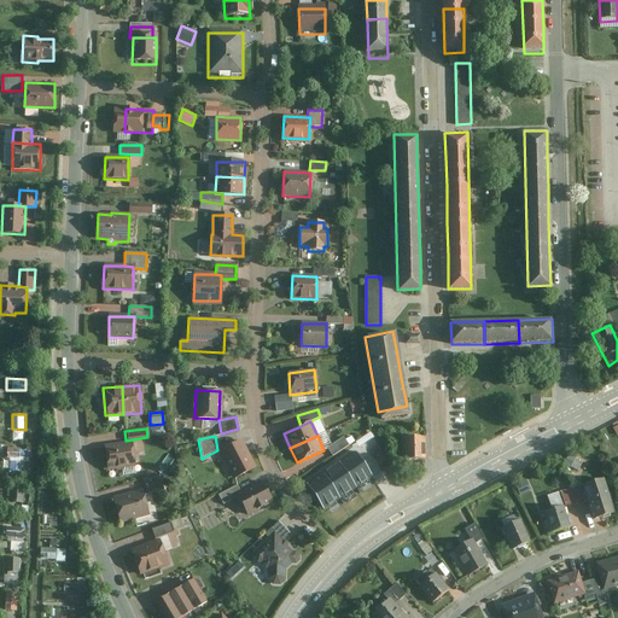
[(327,448),(332,456),(348,447),(343,438),(327,448)]
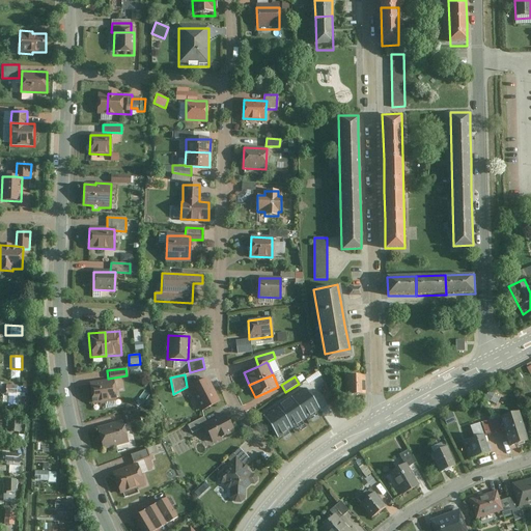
[(206,379),(189,388),(201,410),(218,401),(206,379)]
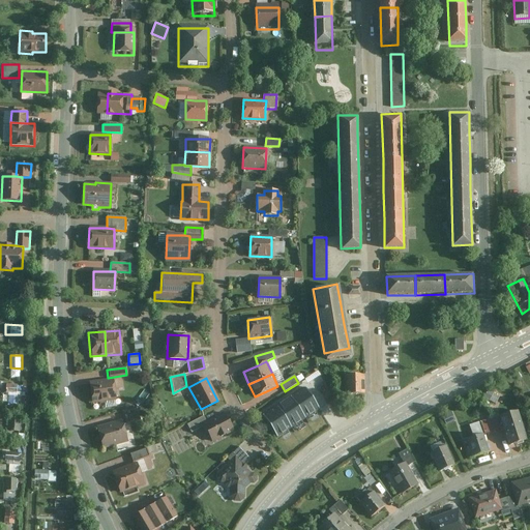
[(348,378),(348,395),(364,395),(363,378),(348,378)]
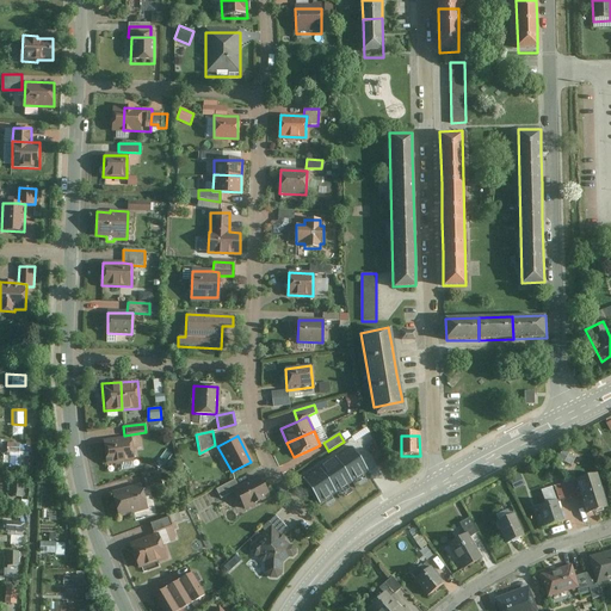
[(128,437),(103,440),(105,464),(131,461),(128,437)]
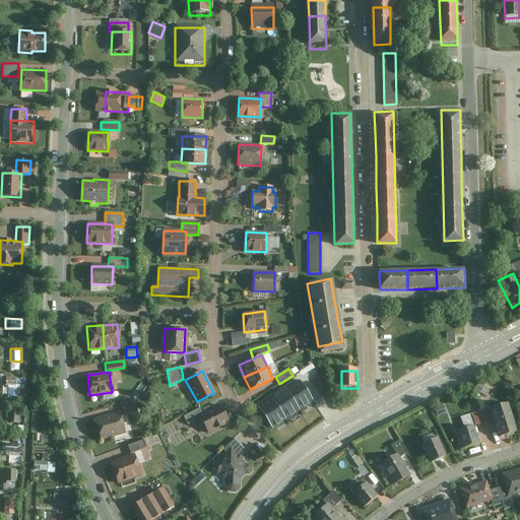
[(6,377),(6,385),(11,386),(11,393),(18,393),(18,389),(26,389),(26,378),(6,377)]
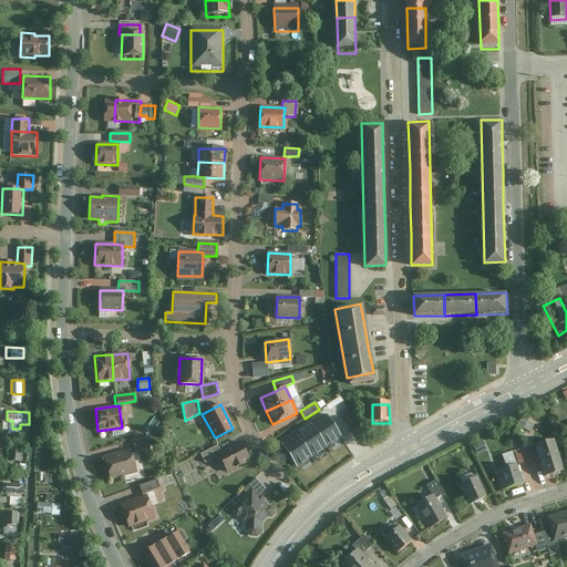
[(313,423),(310,425),(326,447),(341,437),(329,420),(326,415),(313,423)]
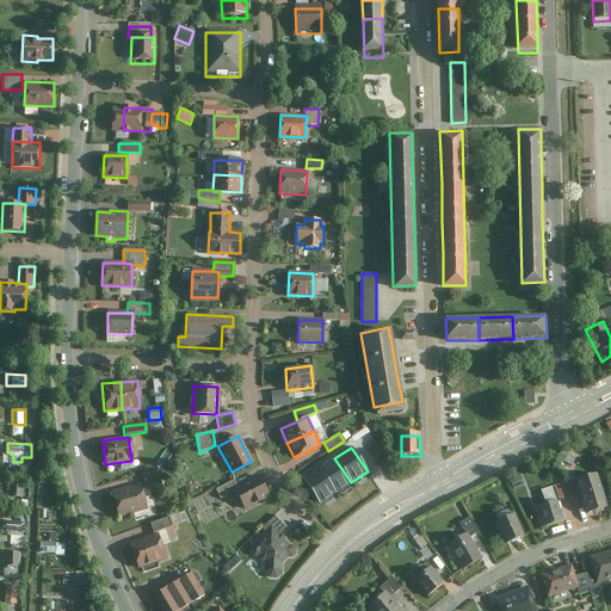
[(559,457),(571,464),(575,457),(562,450),(559,457)]
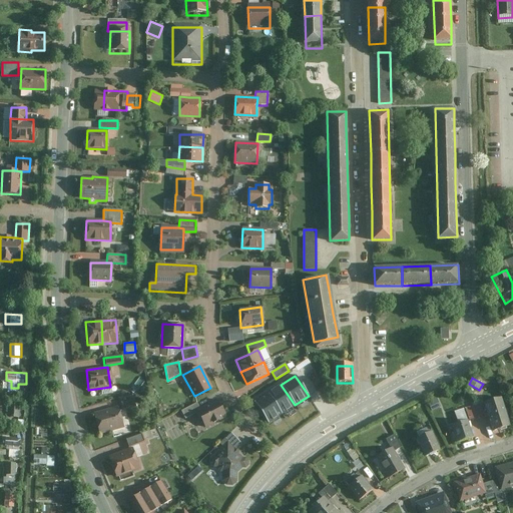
[(270,392),(268,394),(282,414),(295,405),(281,385),(279,386),(270,392)]
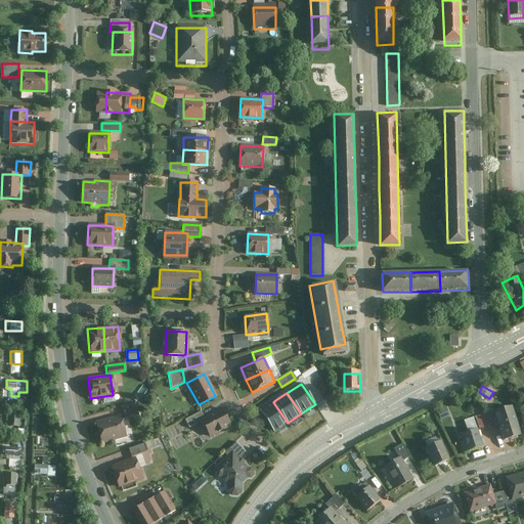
[(270,403),(259,411),(262,416),(263,417),(273,432),(288,423),(273,402),(270,403)]
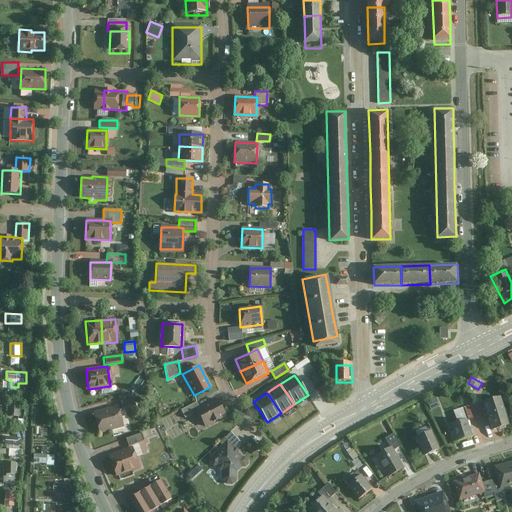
[(131,394),(118,398),(121,409),(134,406),(131,394)]
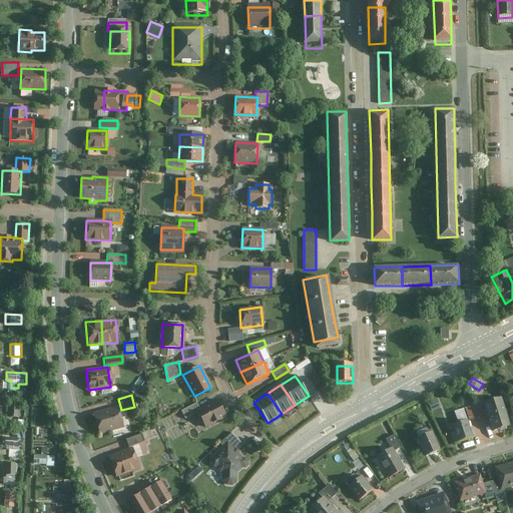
[(509,425),(501,399),(485,404),(493,430),(509,425)]
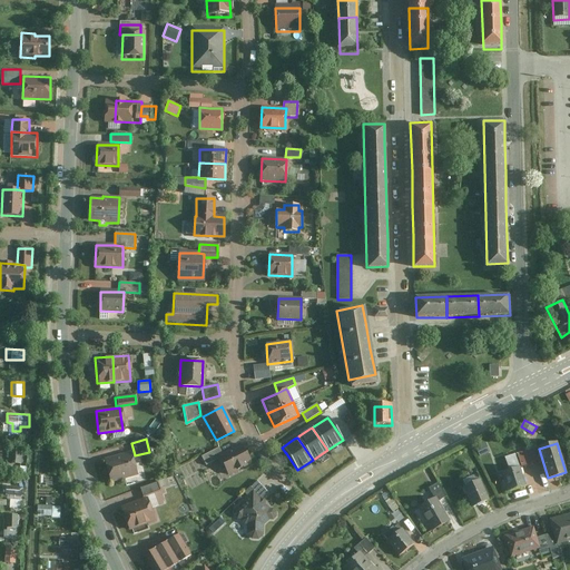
[(218,457),(228,474),(249,464),(239,445),(222,454),(218,457)]
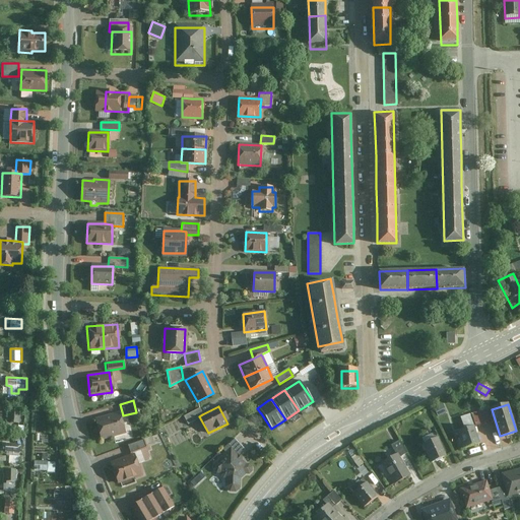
[(9,423),(21,423),(20,408),(9,409),(9,423)]
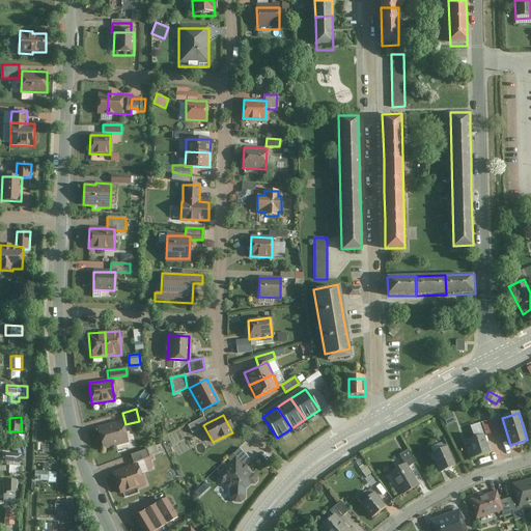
[(191,431),(203,425),(206,423),(203,417),(188,425),(191,431)]
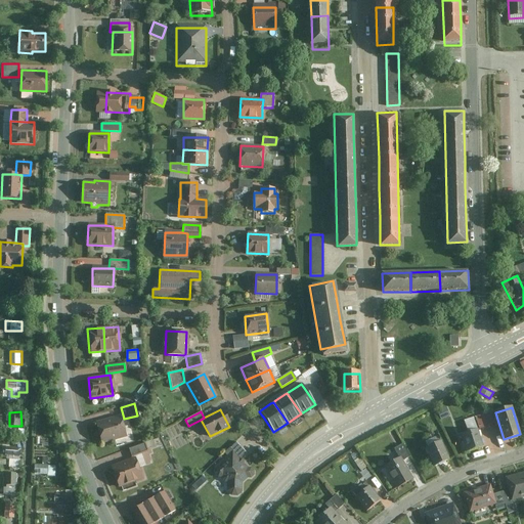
[(485,416),(475,419),(479,430),(488,427),(485,416)]
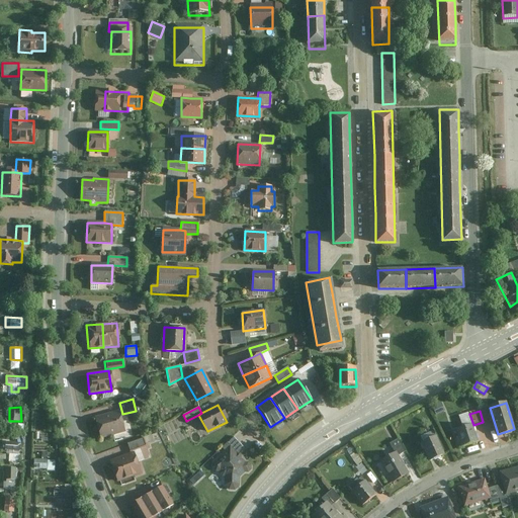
[(118,412),(94,419),(100,438),(124,431),(118,412)]
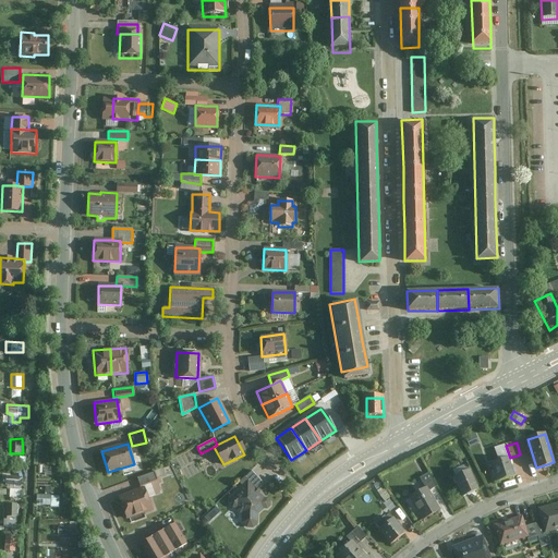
[(513,476),(508,458),(492,463),(497,481),(513,476)]
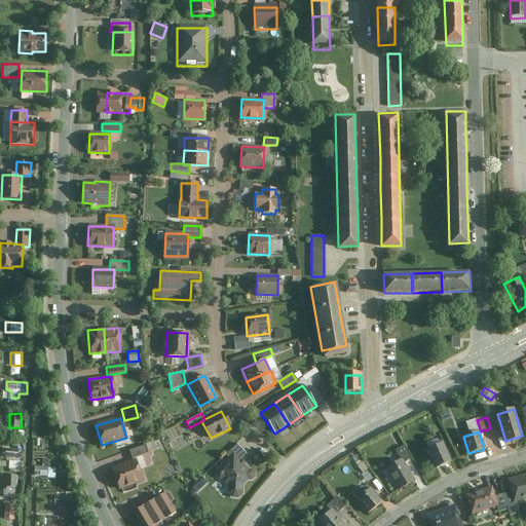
[(451,461),(442,443),(427,450),(436,468),(451,461)]
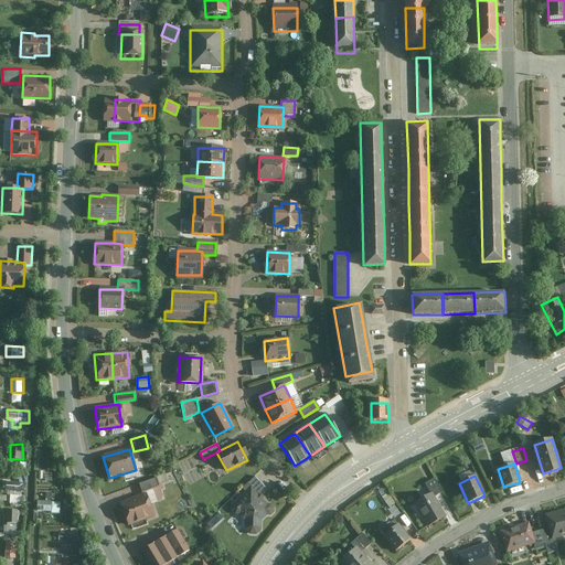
[(241,489),(244,492),(249,487),(258,496),(265,489),(254,477),(241,489)]
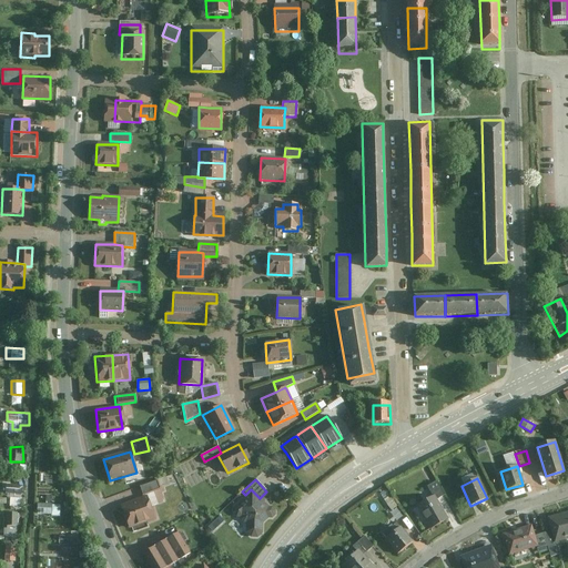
[(156,480),(139,487),(141,496),(160,489),(156,480)]
